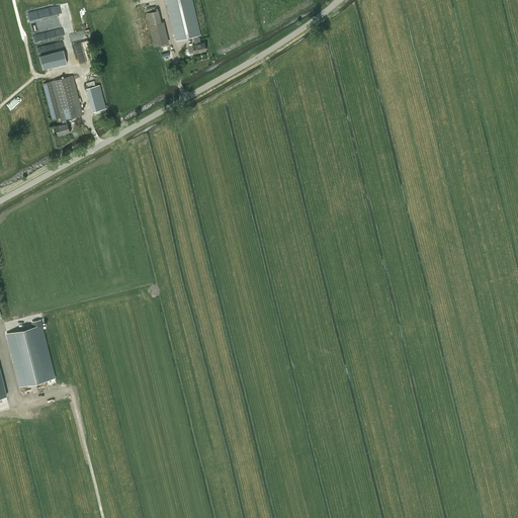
[(165,0),(175,41),(193,36),(200,35),(191,0),(165,0)]
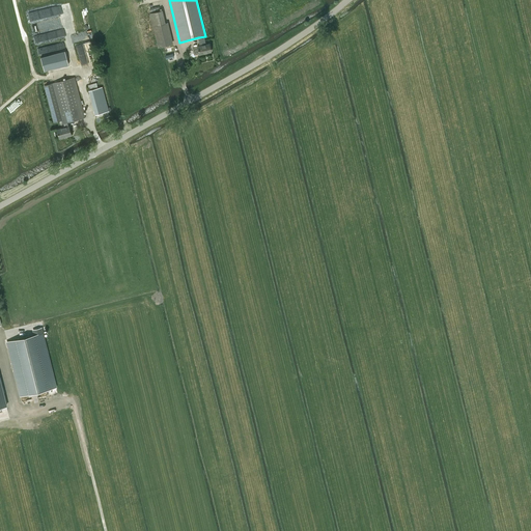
[(173,44),(168,23),(165,23),(162,9),(149,12),(158,47),(173,44)]
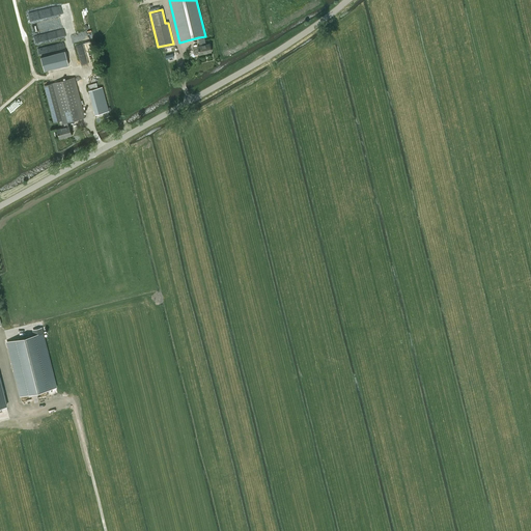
[(198,38),(200,46),(197,47),(199,55),(211,52),(210,44),(205,45),(204,36),(198,38)]
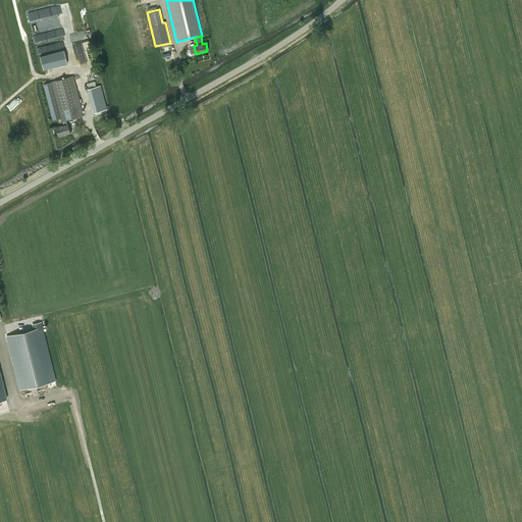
[(67,64),(64,51),(41,57),(44,70),(67,64)]
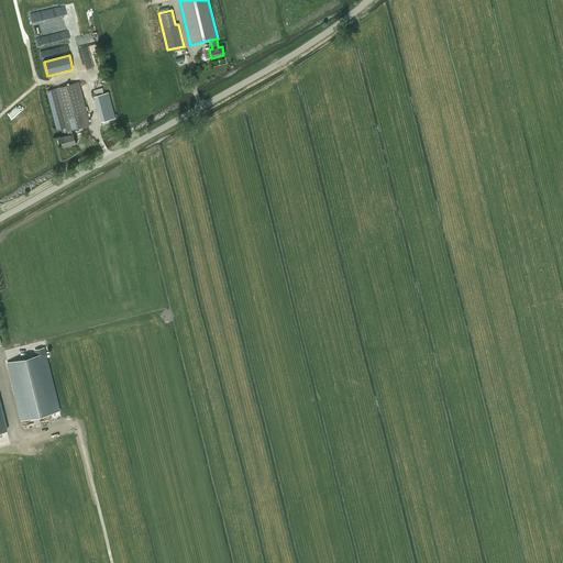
[(57,130),(65,128),(66,131),(67,131),(72,130),(90,124),(79,81),(54,88),(46,90),(57,130)]
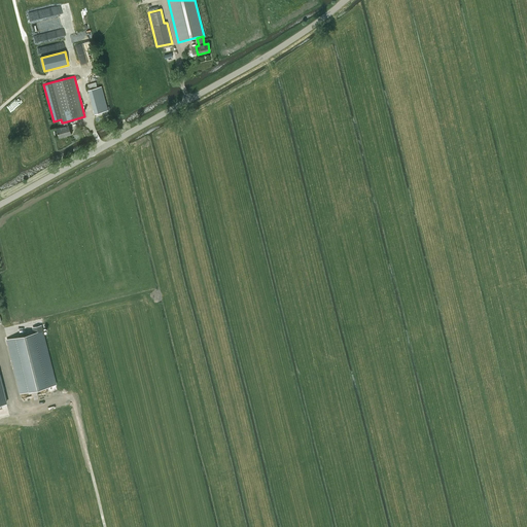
[(88,90),(95,114),(108,110),(101,86),(88,90)]
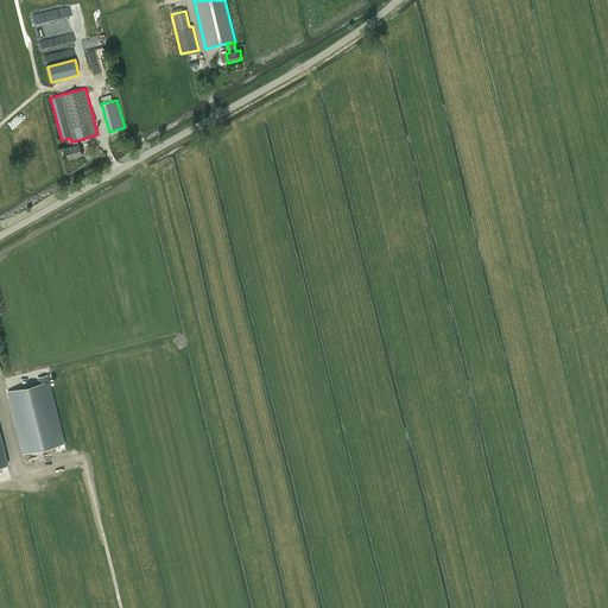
[(78,145),(77,140),(73,141),(74,146),(65,149),(68,158),(82,154),(78,145)]
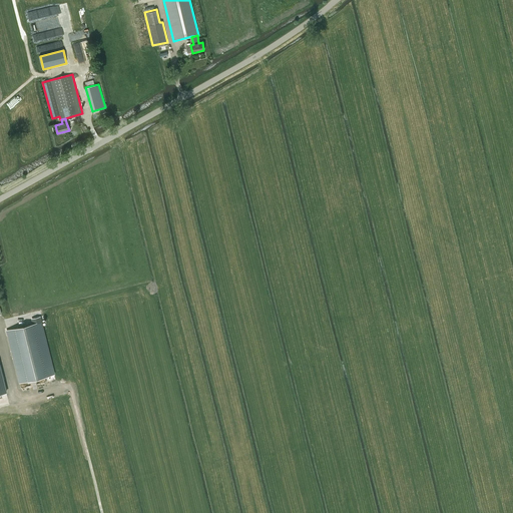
[(31,325),(7,331),(20,383),(44,377),(54,375),(39,317),(32,319),(33,324),(31,325)]
